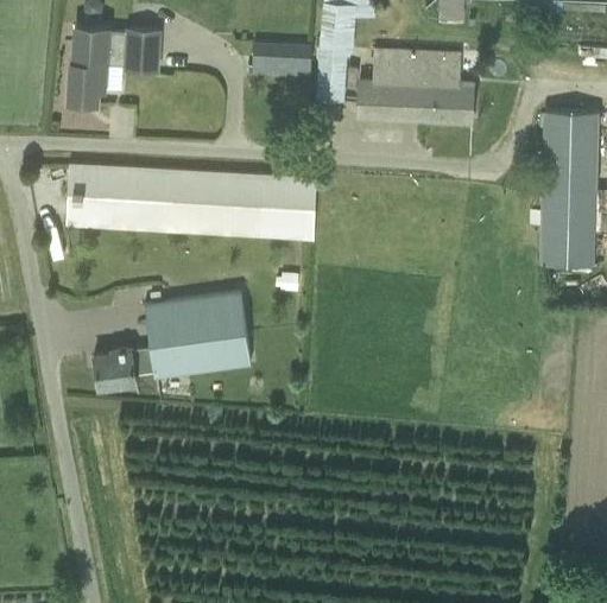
[(318,0),(314,99),(340,100),(341,76),(358,77),(359,51),(352,51),(353,18),(372,19),(373,0),(318,0)]
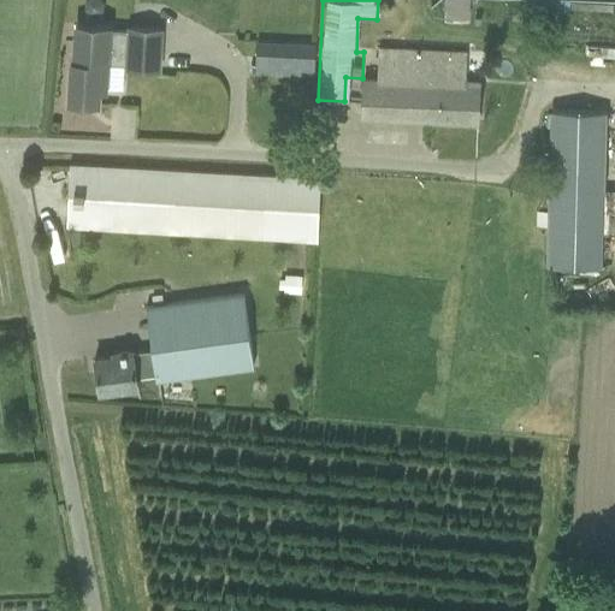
[(444,0),(444,19),(468,21),(469,0),(444,0)]
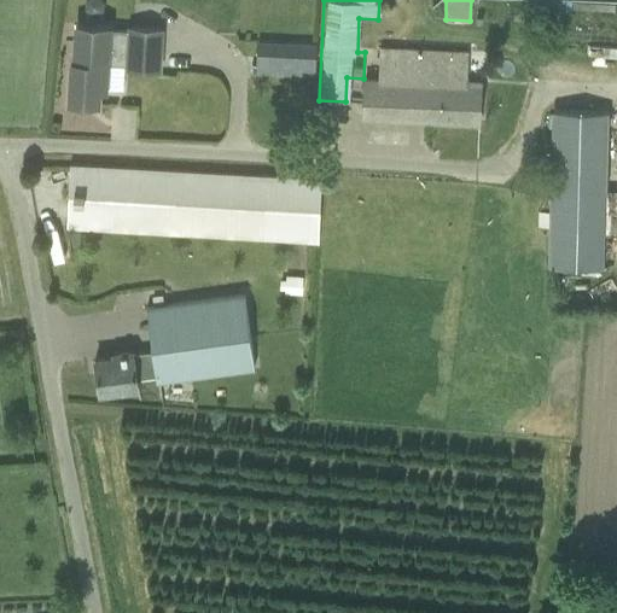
[(71,66),(70,105),(100,107),(102,94),(108,95),(109,70),(127,70),(127,75),(163,76),(166,35),(114,31),(114,30),(80,28),(79,46),(77,66),(71,66)]
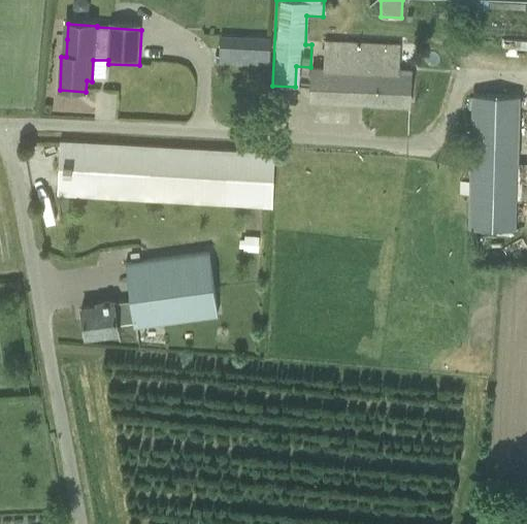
[(270,69),(271,40),(223,38),(222,67),(270,69)]
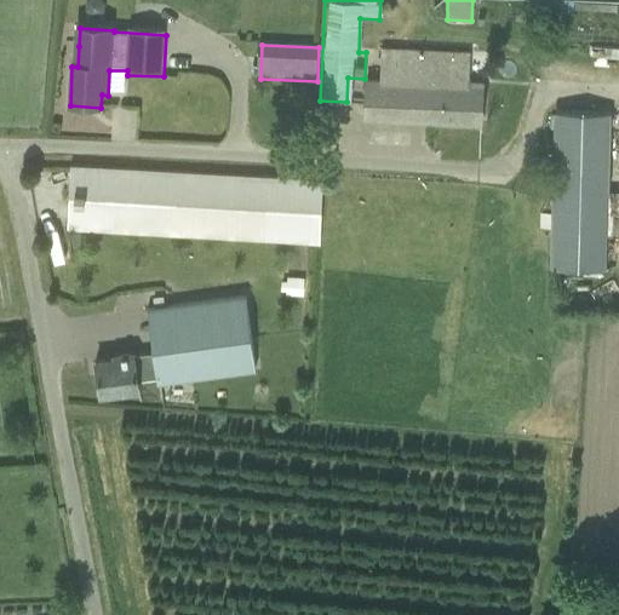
[(365,121),(482,127),(485,91),(454,90),(457,59),(388,56),(385,84),(367,82),(365,121)]
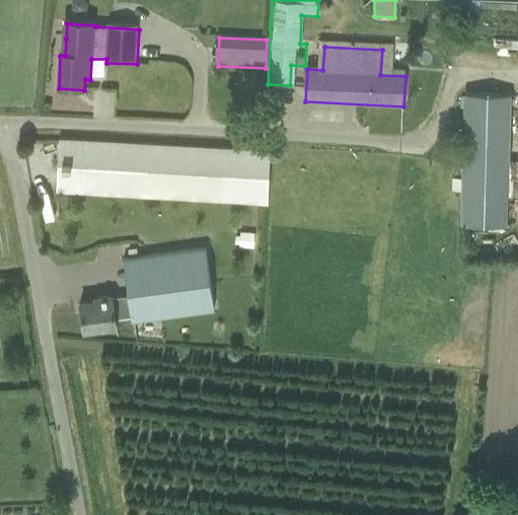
[(464,96),(461,225),(507,226),(510,97),(464,96)]
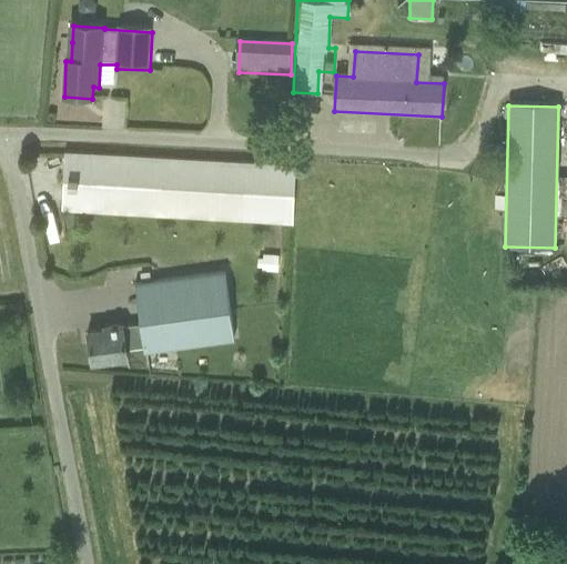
[(294,225),(295,191),(296,169),(295,169),(283,169),(283,168),(282,168),(281,169),(270,168),(267,168),(256,168),(256,167),(254,167),(243,167),(243,165),(241,165),(241,167),(230,165),(228,165),(216,164),(214,164),(202,164),(202,163),(201,163),(201,164),(189,163),(188,163),(175,162),(173,162),(162,162),(162,161),(160,161),(160,162),(149,161),(147,161),(135,160),(133,160),(122,160),(122,159),(120,159),(120,160),(108,159),(107,158),(107,159),(94,158),(93,158),(81,158),(81,157),(79,157),(79,158),(68,157),(66,155),(63,212),(64,212),(77,212),(77,213),(79,213),(79,212),(294,225)]
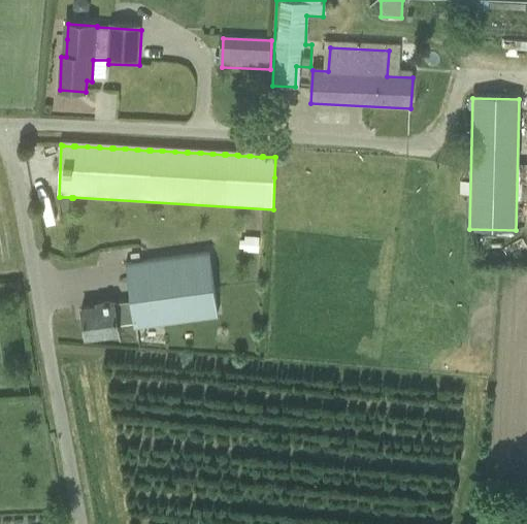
[(114,306),(113,304),(98,306),(99,308),(83,310),(87,339),(119,334),(118,327),(133,324),(134,331),(218,318),(208,255),(127,266),(130,284),(128,285),(131,304),(114,306)]
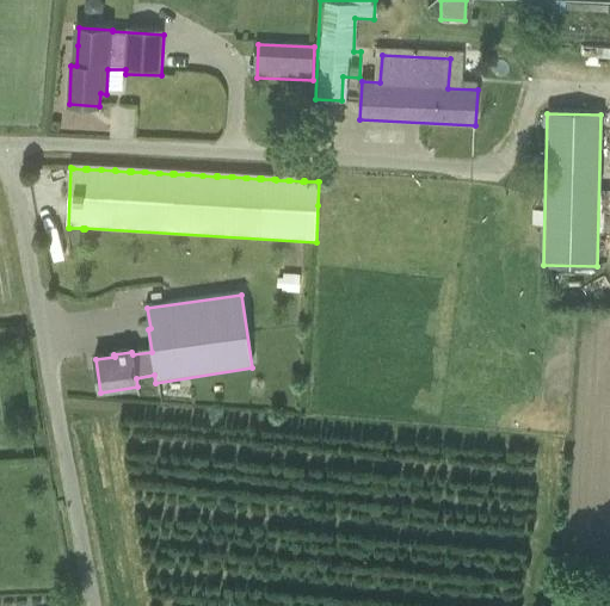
All buildings are outlined.
